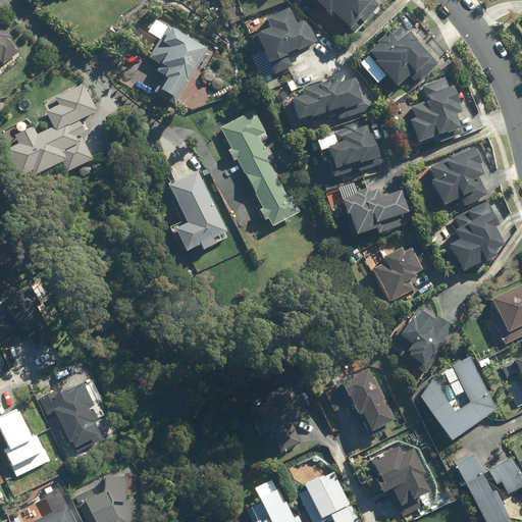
[(297,0),(297,1),(333,35),(343,24),(353,34),(357,30),(353,25),(358,19),(362,23),(378,6),(372,0),(297,0)]
